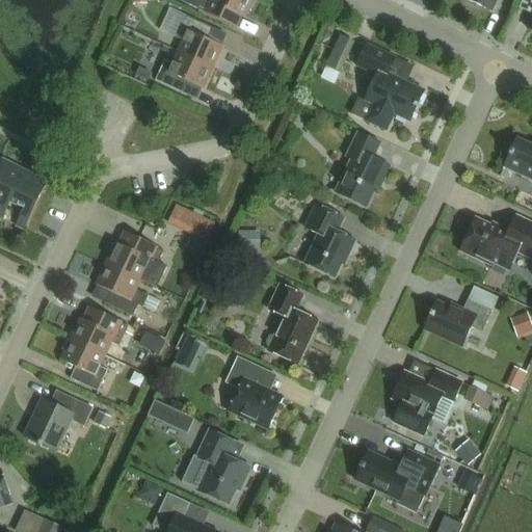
[(254,0),(203,0),(198,8),(227,22),(232,10),(246,18),(254,0)]
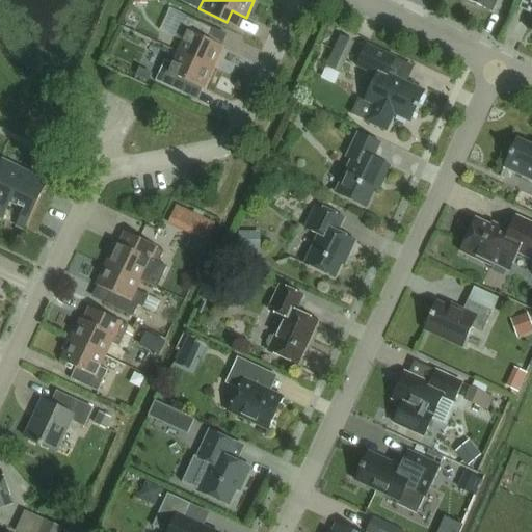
[(469,0),(493,11),(498,0),(469,0)]
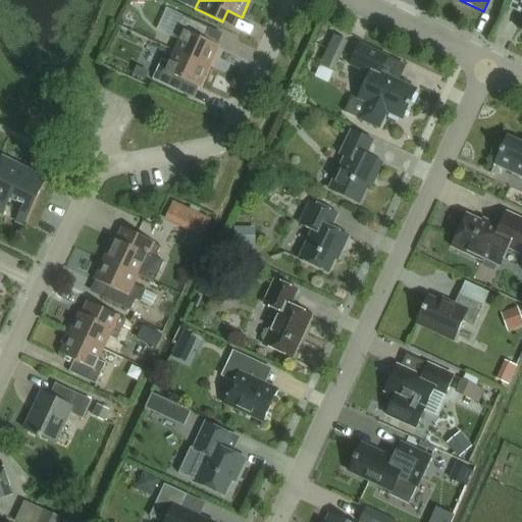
[(175,51),(210,67),(220,45),(205,39),(210,28),(184,15),(173,37),(180,40),(175,51)]
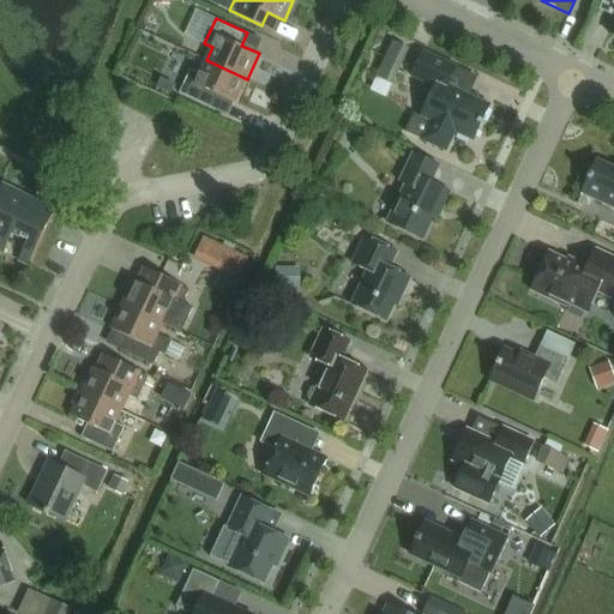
[(391,85),(409,48),(392,41),(375,78),(391,85)]
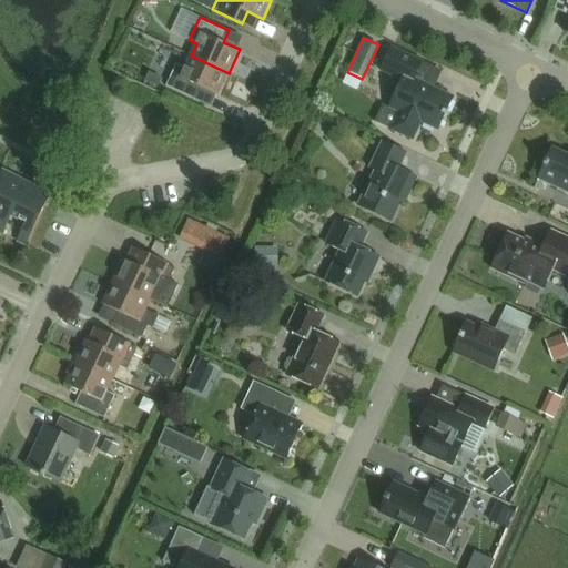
[(375,123),(393,131),(393,132),(414,142),(423,122),(439,130),(455,97),(415,79),(424,62),(393,48),(383,71),(404,81),(392,108),(402,112),(401,113),(383,105),(375,123)]
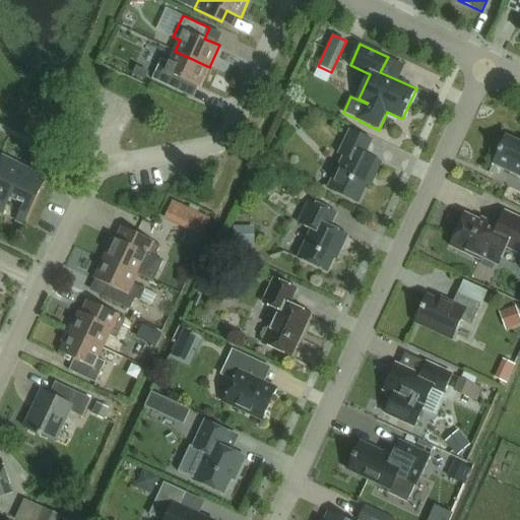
[(195,99),(209,67),(175,51),(170,62),(163,59),(153,79),(195,99)]
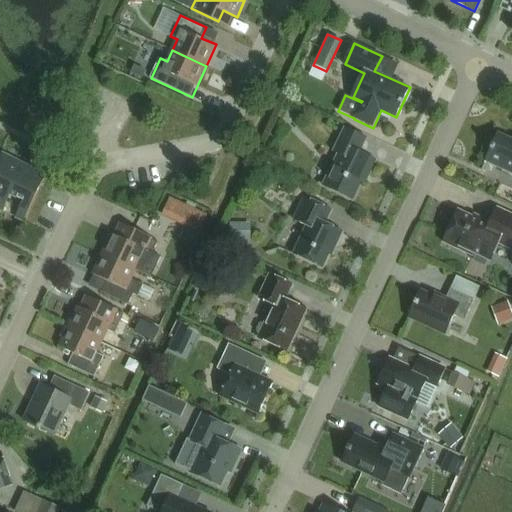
[(370,175),(376,160),(360,153),(367,138),(346,128),(335,152),(339,154),(324,186),(353,200),(366,173),(370,175)]
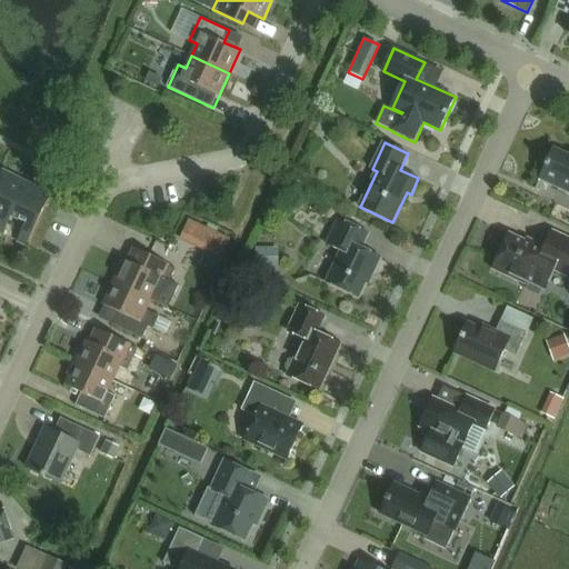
[(568,156),(555,149),(540,179),(568,191),(568,156)]
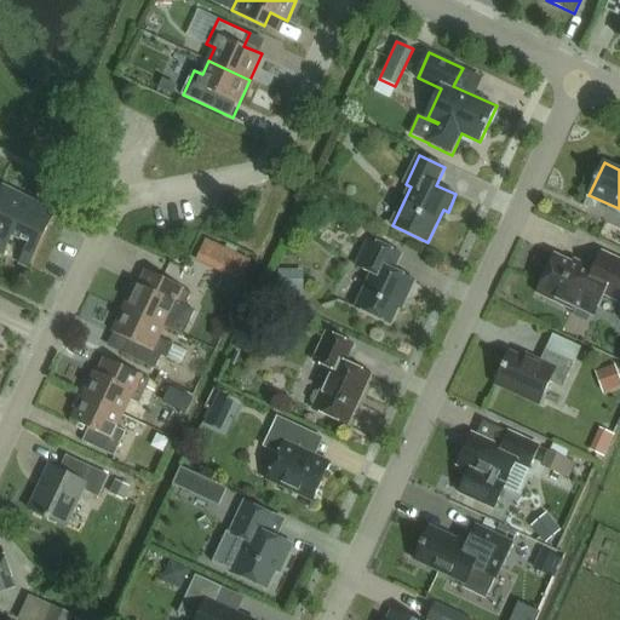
[(0,230),(3,233),(0,236),(0,253),(3,256),(12,236),(30,200),(3,187),(0,190),(0,230)]
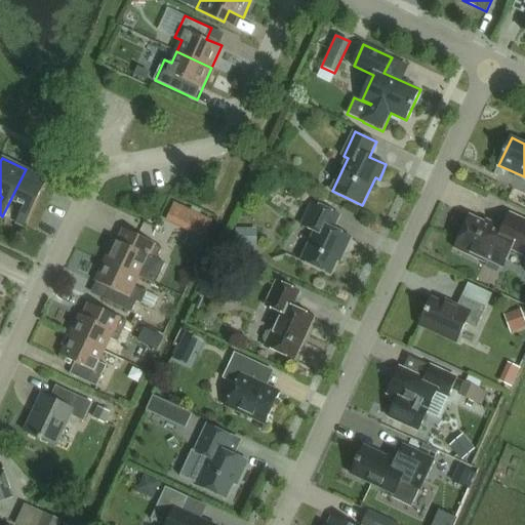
[(26,169),(10,200),(25,207),(16,223),(25,227),(47,179),(26,169)]
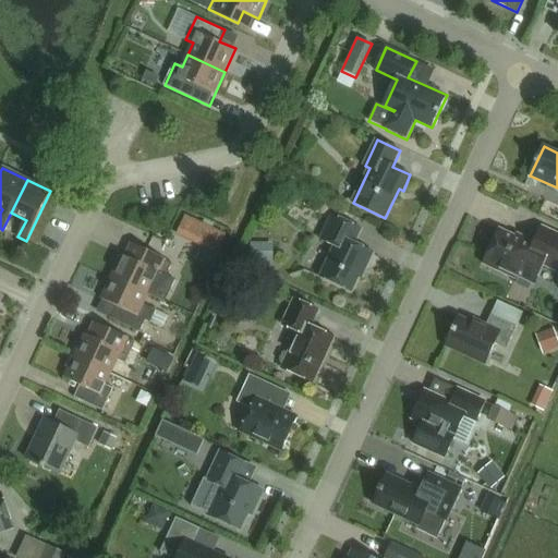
[(365,270),(373,254),(354,245),(362,229),(334,216),(322,241),(335,246),(320,277),(352,292),(362,269),(365,270)]
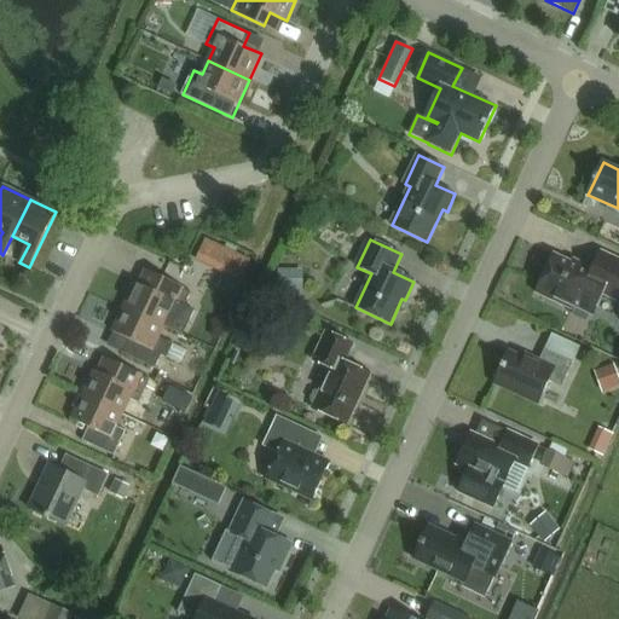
[(573,262),(555,254),(537,293),(572,310),(573,306),(594,316),(603,294),(618,301),(618,259),(602,252),(594,268),(574,260),(573,262)]
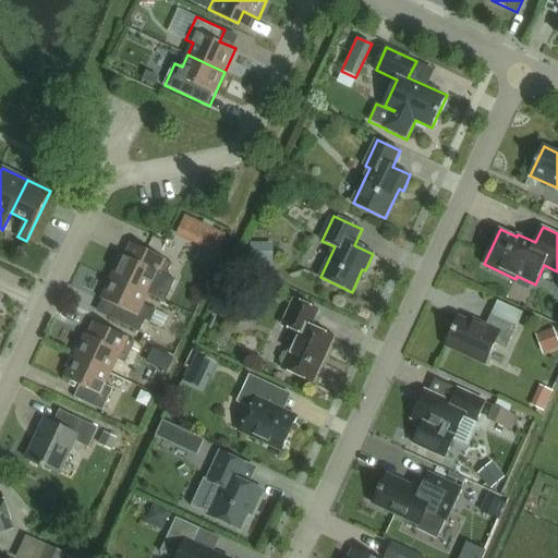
[(251,244),(250,262),(274,262),(274,244),(251,244)]
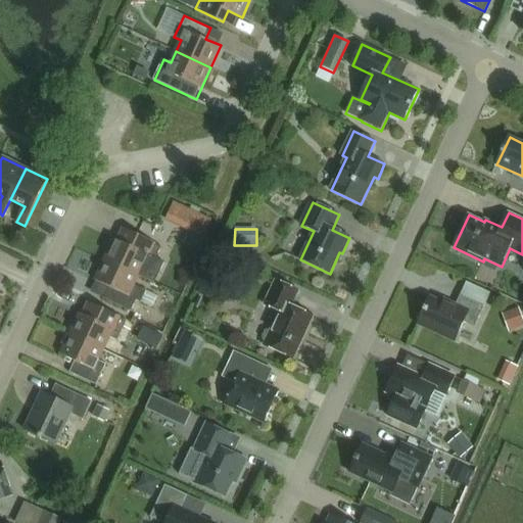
[(105,259),(139,275),(145,263),(153,266),(162,247),(135,234),(130,245),(114,239),(105,259)]
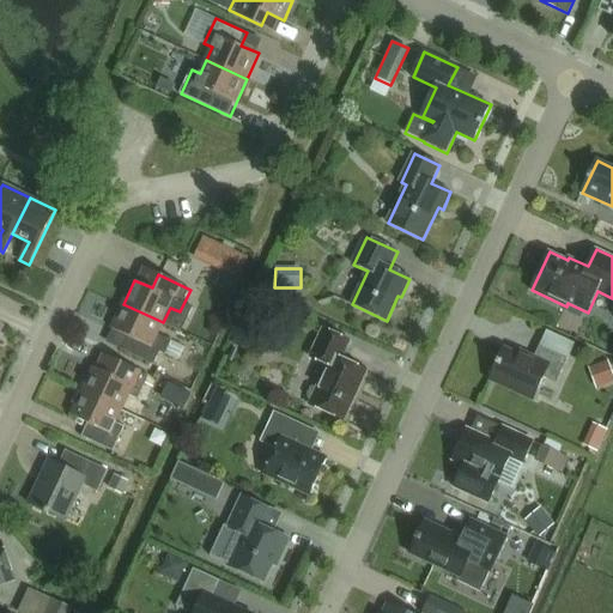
[(158,334),(163,322),(123,304),(105,343),(155,365),(161,352),(167,354),(173,341),(158,334)]
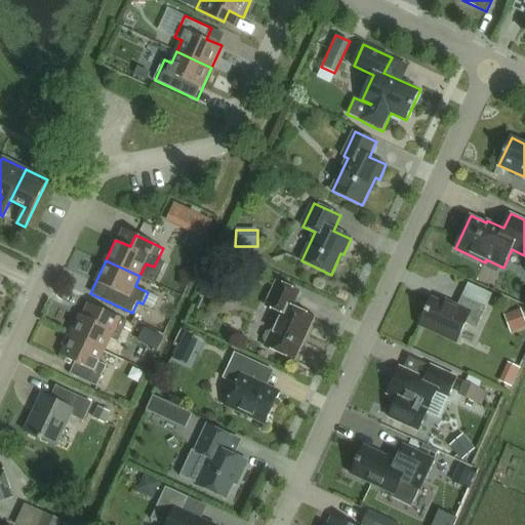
[(281,313),(265,347),(294,360),(315,318),(293,308),(300,292),(277,282),(266,306),(281,313)]
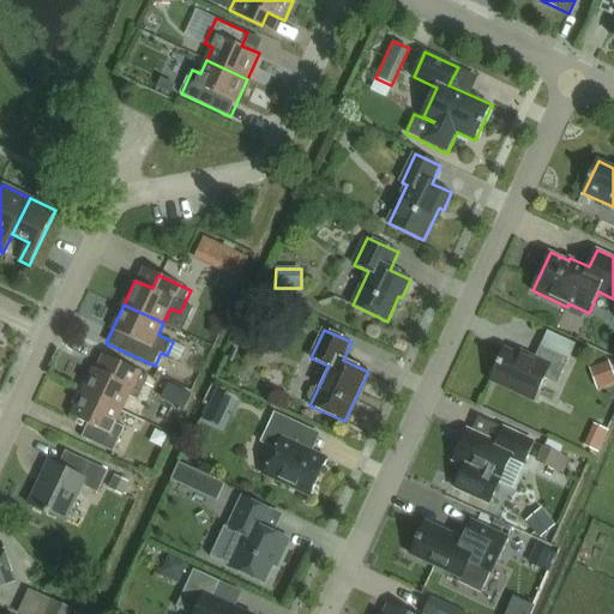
[(534,361),(505,349),(491,381),(534,402),(545,378),(558,384),(569,360),(541,347),(534,361)]
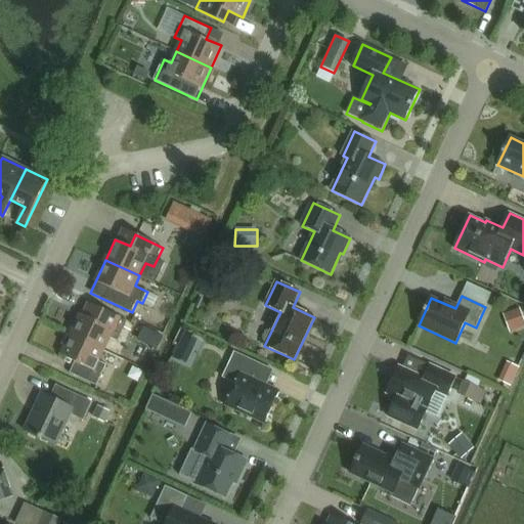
[(510,333),(523,326),(523,320),(520,308),(503,314),(510,333)]
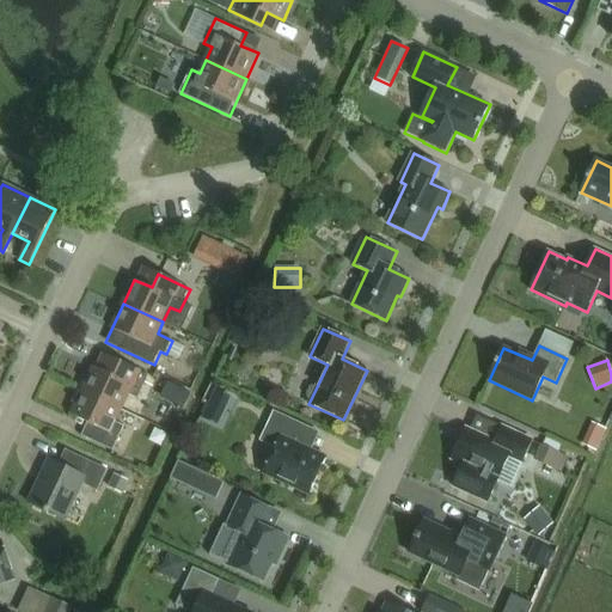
[(83,390),(122,409),(133,385),(142,390),(148,377),(116,361),(111,373),(93,366),(83,390)]
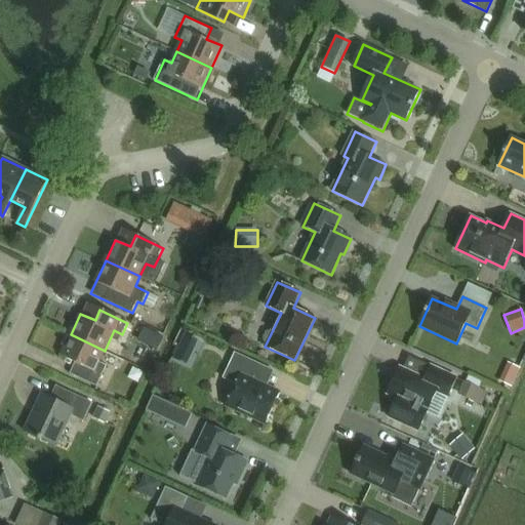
[(96,387),(101,378),(107,365),(98,362),(105,351),(71,334),(61,356),(75,362),(70,374),(96,387)]
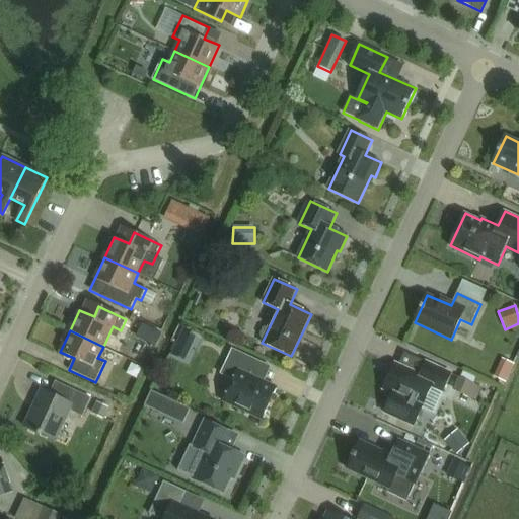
[(232,349),(221,374),(233,380),(223,401),(263,420),(277,387),(252,376),(260,361),(232,349)]
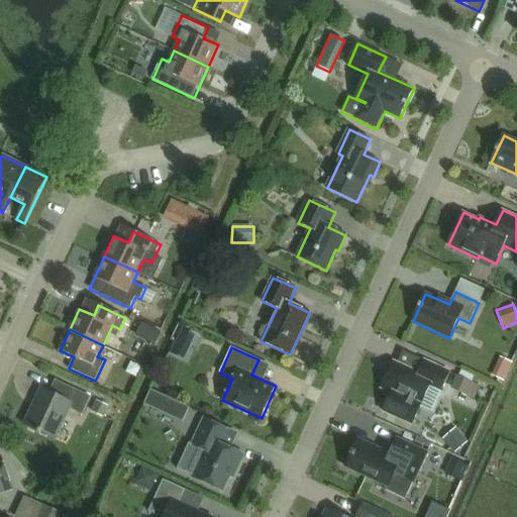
[(424,360),(424,362),(403,351),(397,364),(394,362),(382,388),(392,392),(383,410),(412,424),(420,407),(431,411),(449,372),(424,360)]
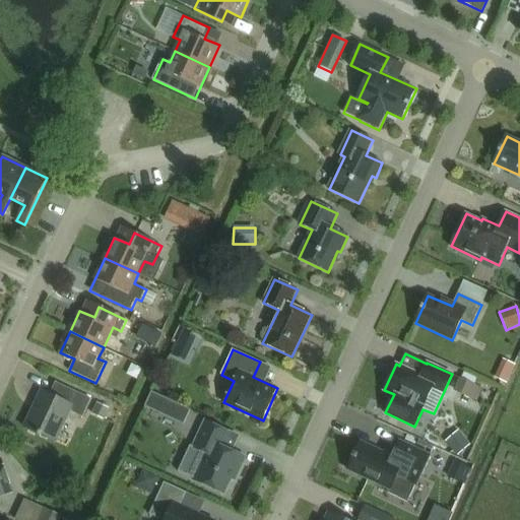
[(516,366),(503,360),(495,379),(507,384),(516,366)]
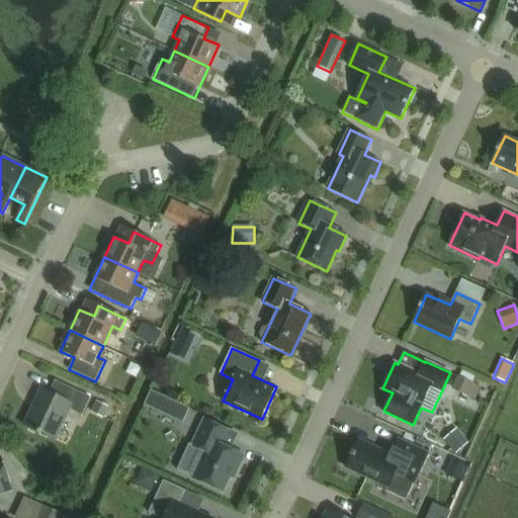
[(458,377),(452,390),(475,400),(481,386),(458,377)]
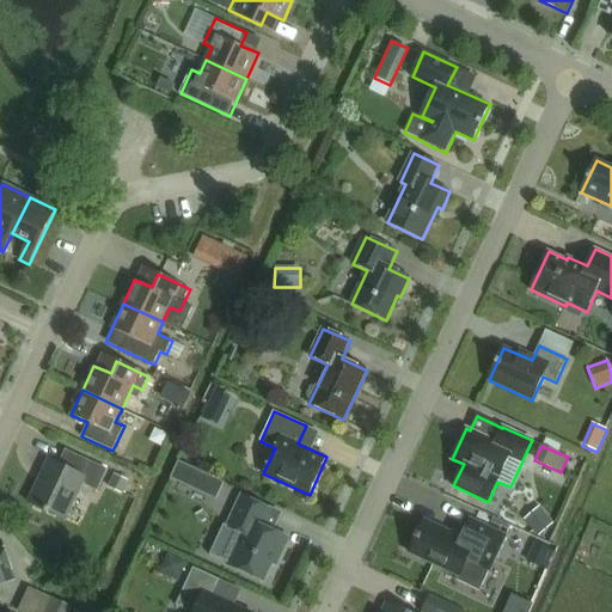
[(59,464),(49,459),(29,502),(66,519),(83,483),(98,490),(108,469),(66,450),(59,464)]
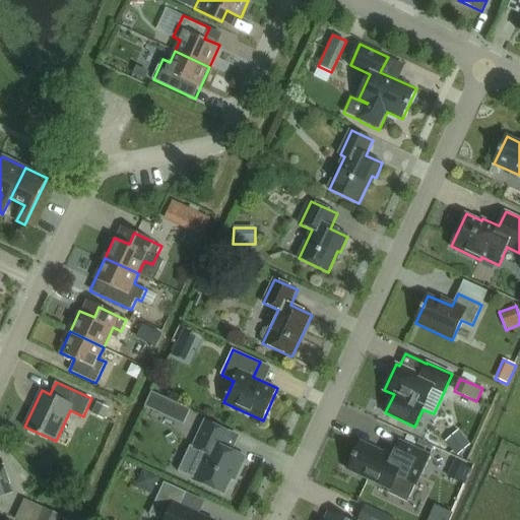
[(190,410),(151,392),(145,407),(184,426),(190,410)]
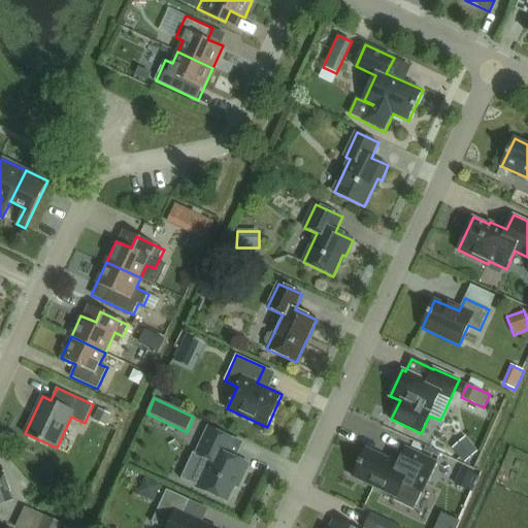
[(98,409),(92,421),(104,427),(110,415),(98,409)]
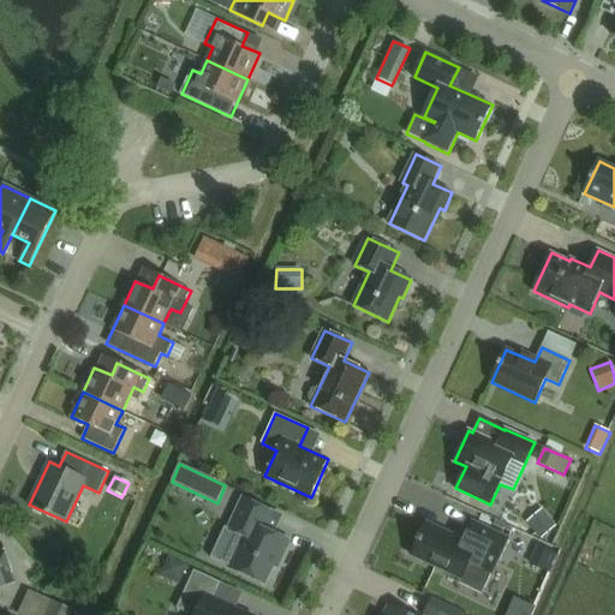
[(279,556),(282,557),(291,539),(274,532),(281,515),(243,497),(228,529),(243,536),(228,567),(266,584),(279,556)]
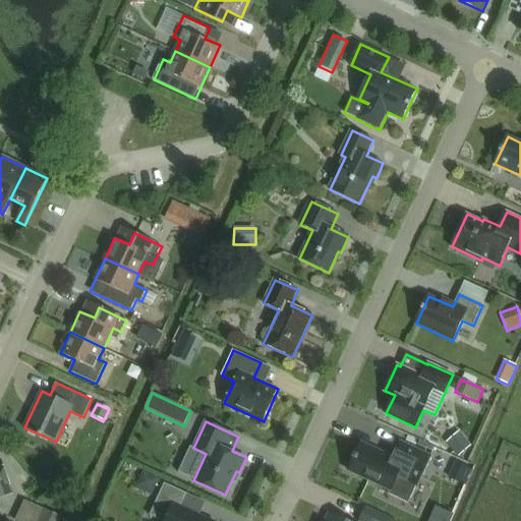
[(471,446),(459,431),(447,443),(458,456),(471,446)]
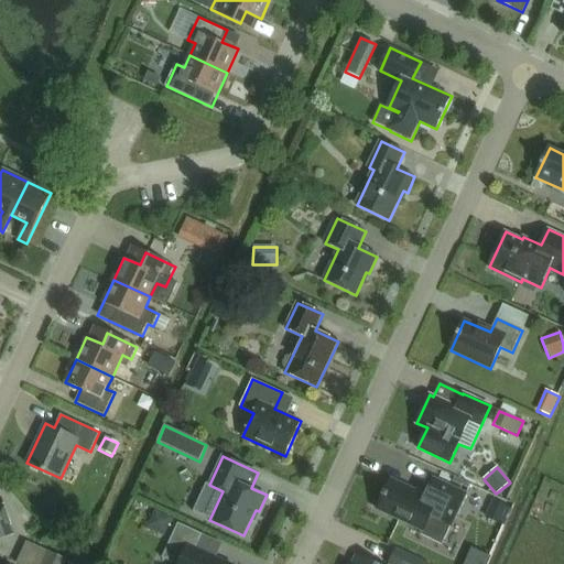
[(391,479),(378,509),(422,530),(421,534),(442,544),(451,525),(452,525),(466,494),(433,478),(425,495),(391,479)]
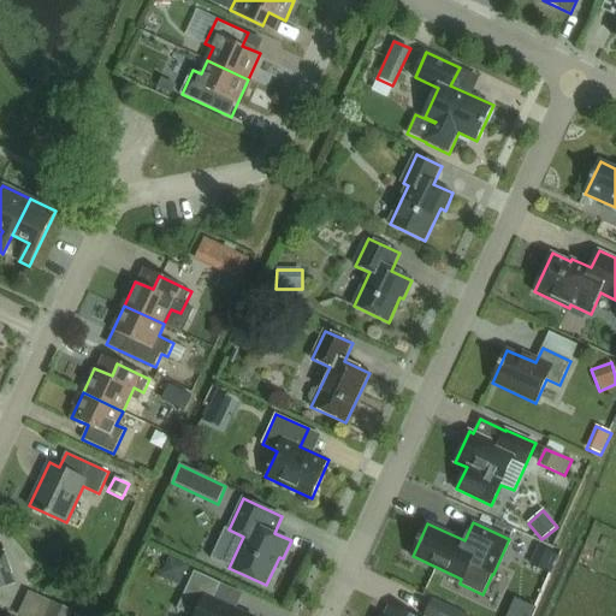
[(0,585),(15,580),(1,543),(0,543),(0,585)]
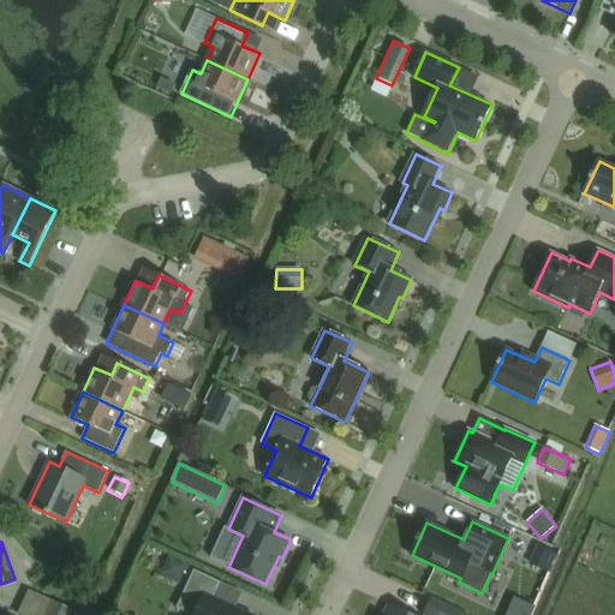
[(557,554),(537,545),(530,562),(549,571),(557,554)]
